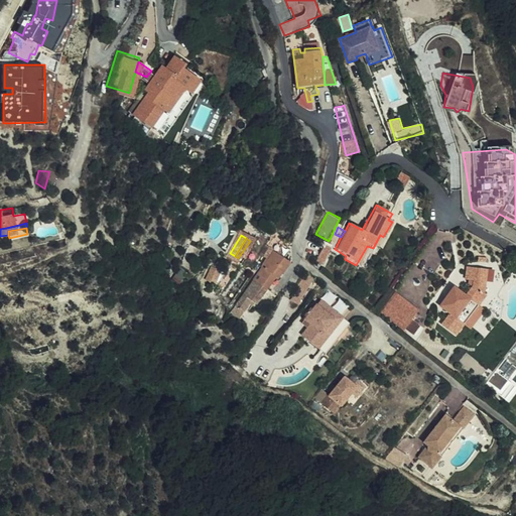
[(277,280),(289,262),(276,254),(279,249),(275,246),(271,251),(266,258),(251,281),(265,290),(274,278),(277,280)]
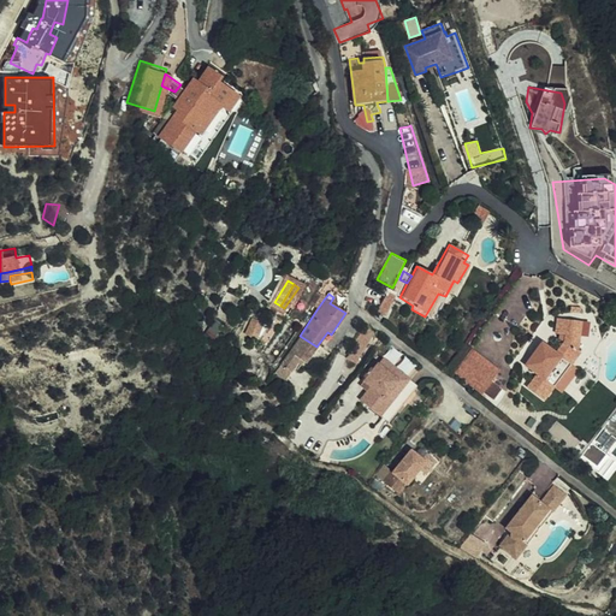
[(324,300),(317,295),(311,303),(318,308),(324,300)]
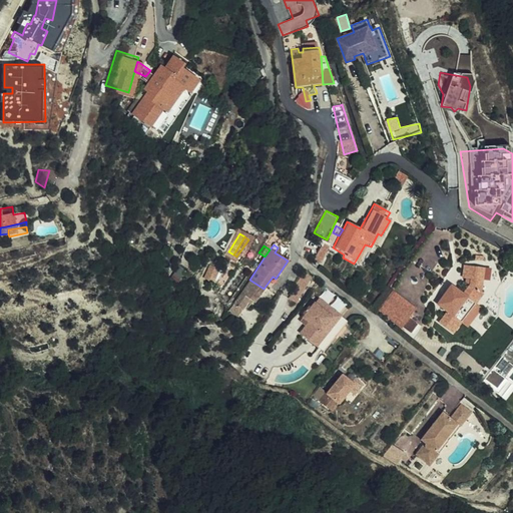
[(485,279),(488,266),(469,261),(465,274),(473,276),(472,281),(466,290),(454,283),(441,302),(453,310),(445,322),(459,331),(468,318),(460,312),(466,304),(474,309),(481,300),(488,289),(484,286),(485,279)]
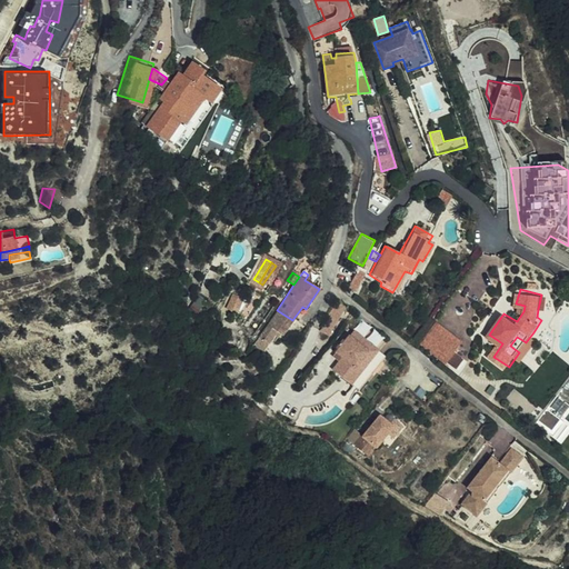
[(239,312),(243,297),(232,293),(227,308),(239,312)]
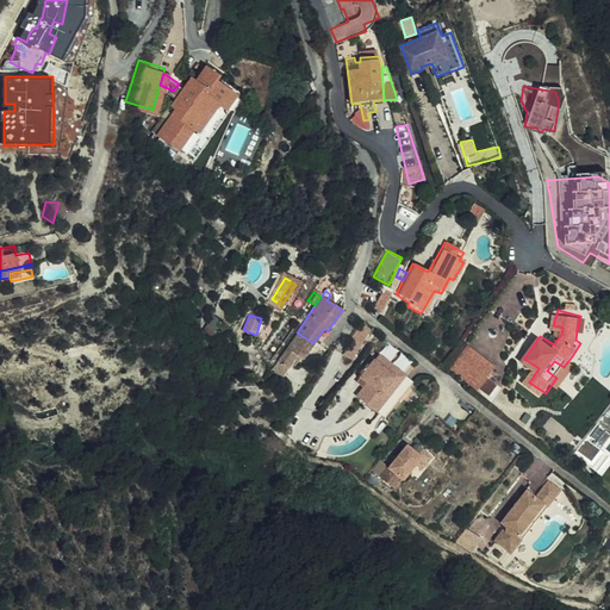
[(589,318),(580,316),(577,331),(585,334),(589,318)]
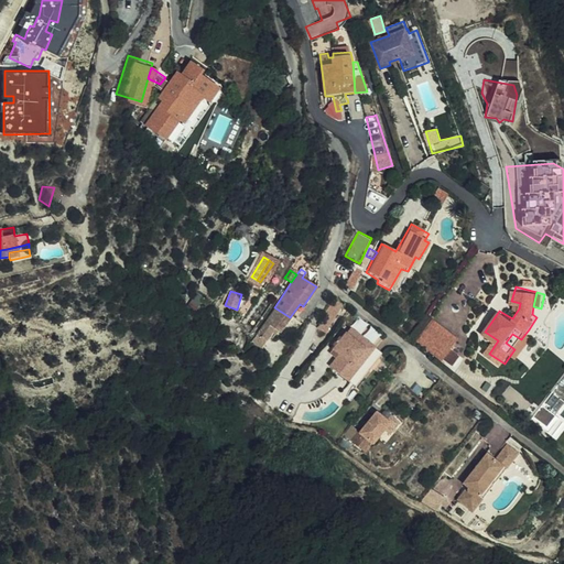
[(340,306),(333,301),(323,314),(324,315),(316,328),(323,333),(331,320),(340,306)]
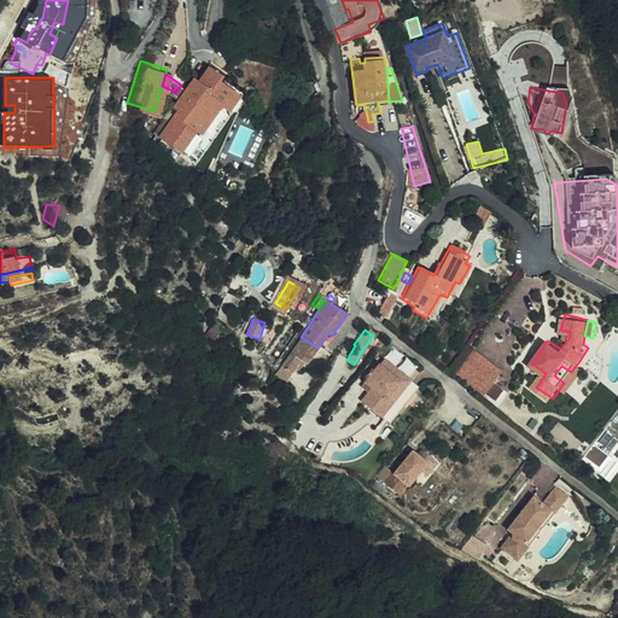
[(284,383),(285,382),(299,361),(305,365),(318,348),(301,337),(279,367),(273,375),(284,383)]
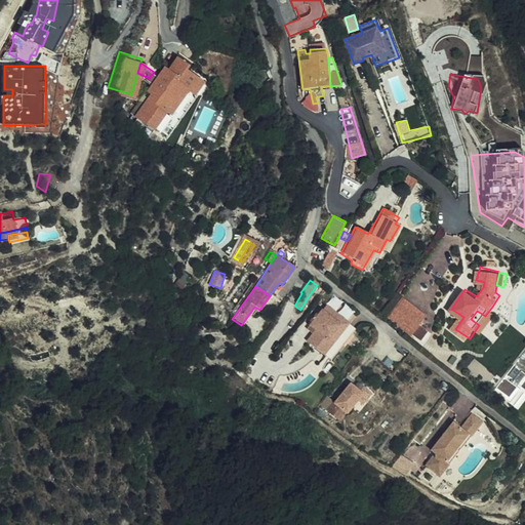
[(399,296),(395,303),(414,315),(418,309),(399,296)]
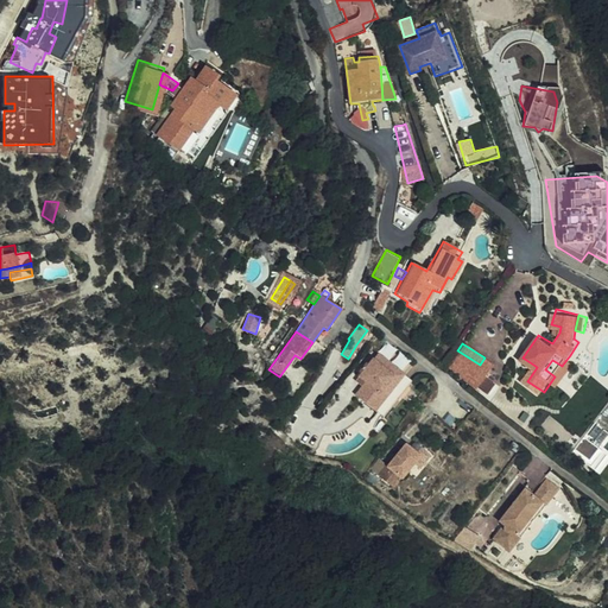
[(480,365),(457,350),(444,368),(477,391),(495,365),(485,358),(480,365)]
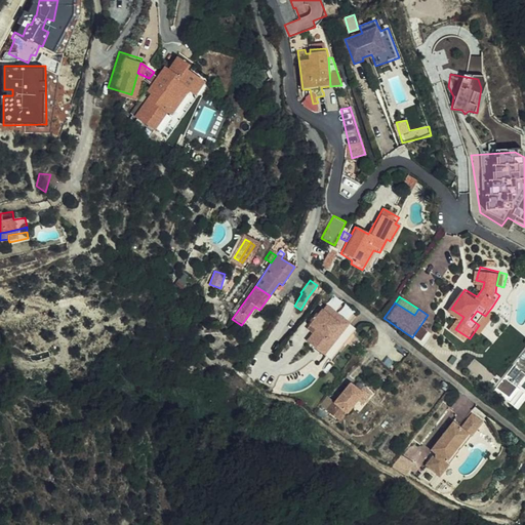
[(509,315),(512,304),(499,307),(509,315)]
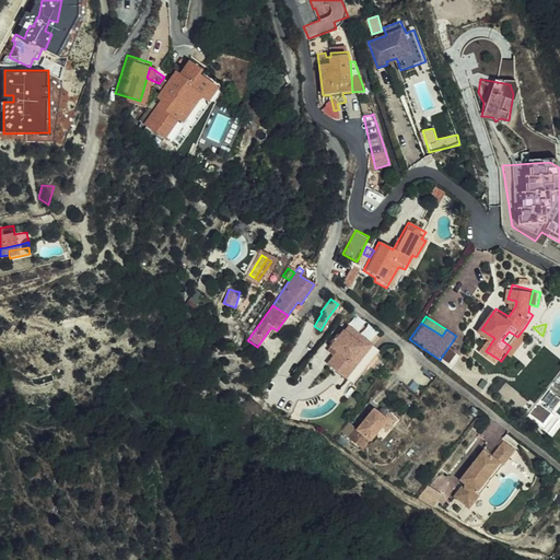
[(363,340),(347,327),(338,337),(336,336),(333,339),(329,343),(331,346),(329,348),(336,353),(333,357),(326,365),(340,377),(349,366),(352,369),(343,380),(351,385),(377,353),(370,348),(366,351),(359,346),(363,340)]
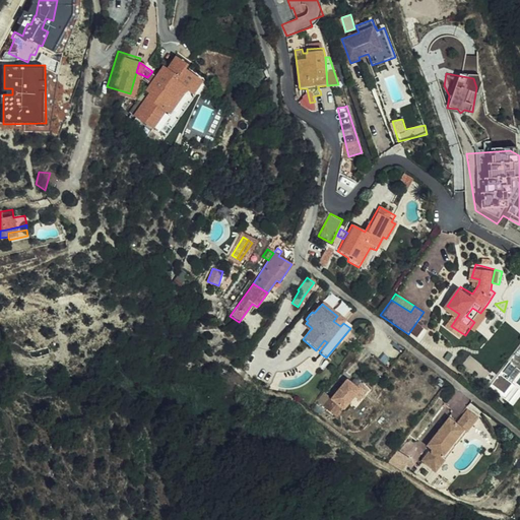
[(466,316),(474,322),(481,327),(495,309),(488,304),(480,313),(472,308),(466,316)]
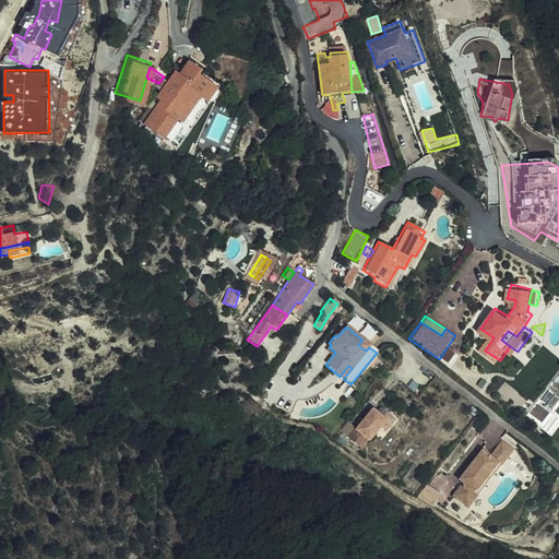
[(370,345),(363,340),(358,345),(366,351),(369,347),(370,345)]
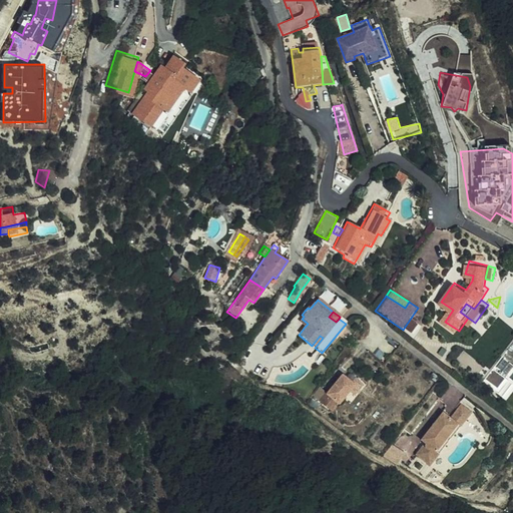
[(308,324),(302,319),(300,323),(305,327),(308,324)]
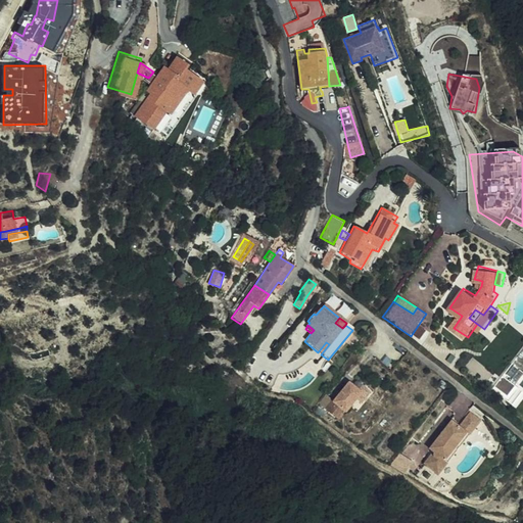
[(326,342),(318,352),(321,354),(329,344),(326,342)]
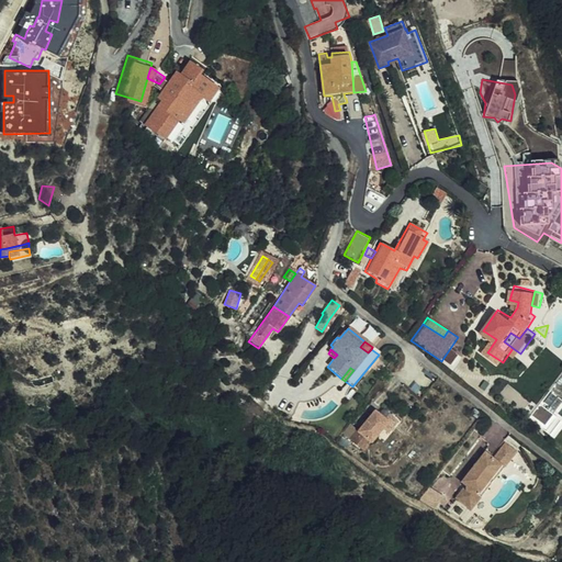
[(561,370),(523,423),(542,438),(553,423),(546,417),(555,405),(561,409),(561,370)]
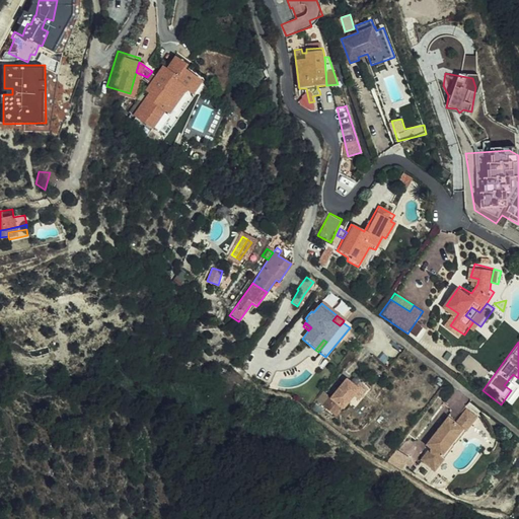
[(269,385),(275,370),(267,367),(261,381),(265,383),(263,386),(266,388),(268,384),(269,385)]
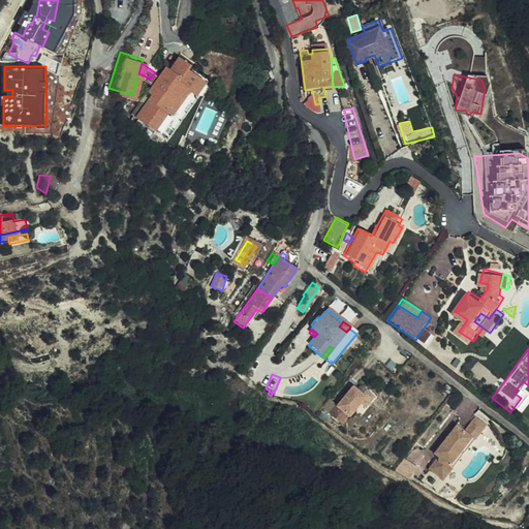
[(361,395),(352,387),(336,406),(335,405),(328,414),(340,425),(347,416),(348,417),(359,404),(364,398),(361,395)]
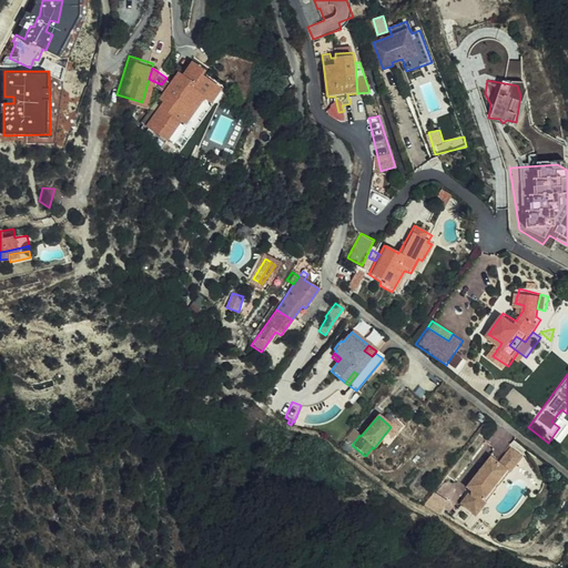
[(392,419),(387,424),(391,427),(385,434),(389,438),(399,426),(392,419)]
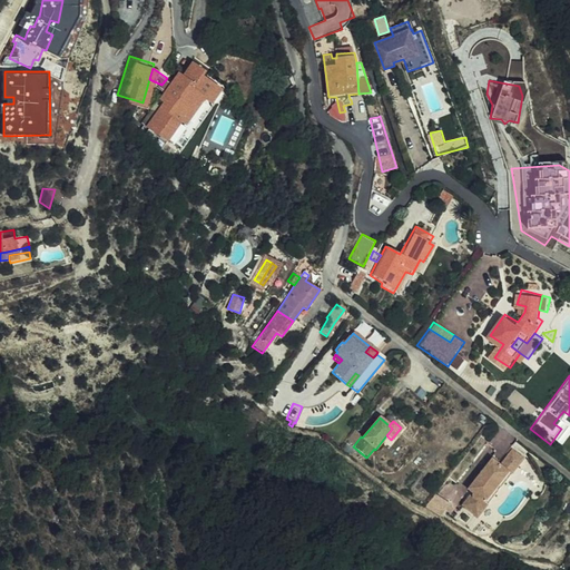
[(561,429),(550,444),(556,448),(567,433),(561,429)]
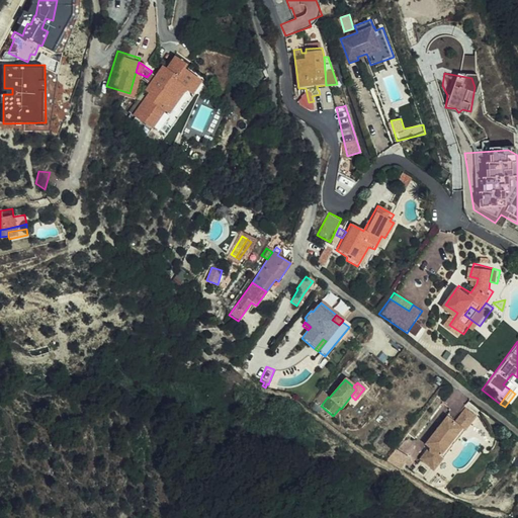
[(315,401),(321,406),(328,397),(322,392),(315,401)]
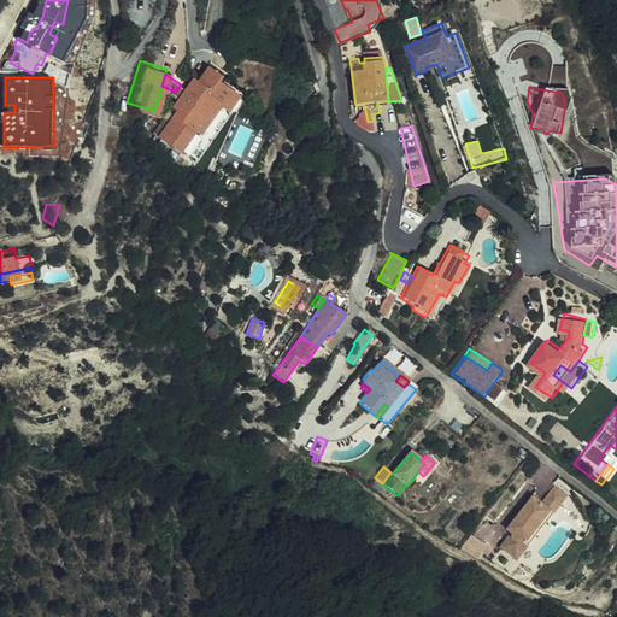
[(573,487),(559,476),(546,493),(539,487),(512,521),(517,523),(505,539),(523,552),(573,487)]
